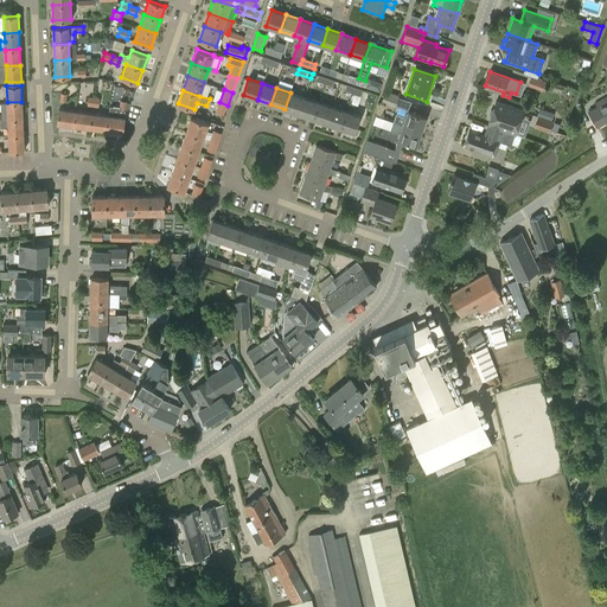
[(395,107),(408,112),(411,102),(398,97),(400,95),(384,90),(381,103),(395,108),(395,107)]
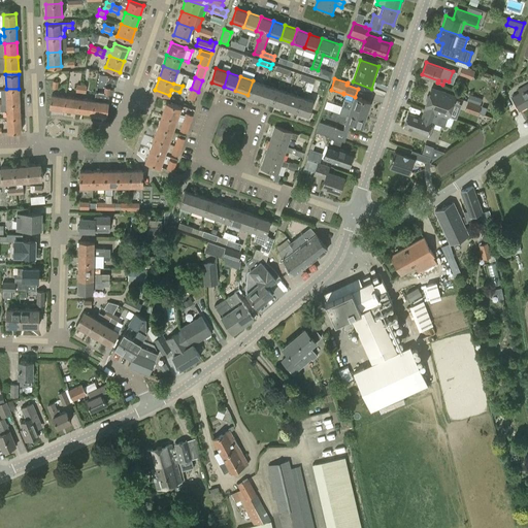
[(265,85),(253,80),(248,95),(260,99),(265,85)]
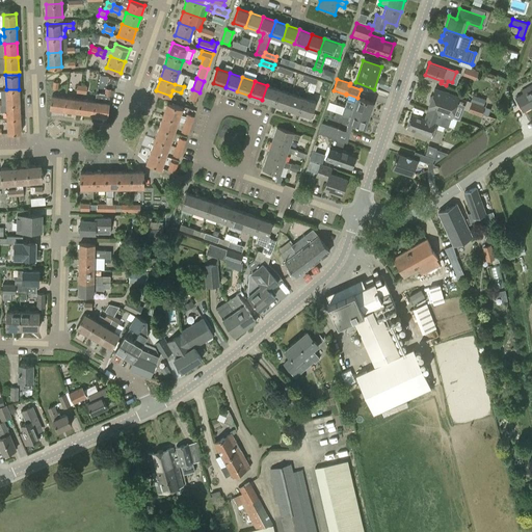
[(515,98),(524,111),(531,106),(531,84),(522,90),(524,94),(515,98)]
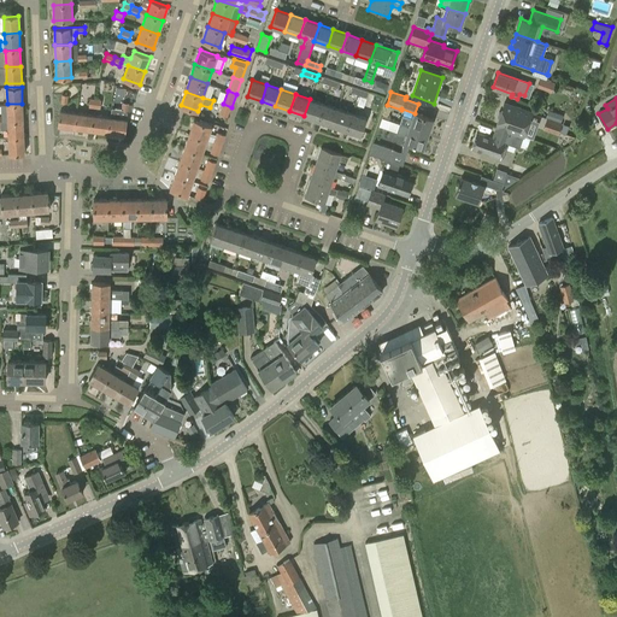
[(323,104),(310,99),(304,116),(318,121),(323,104)]
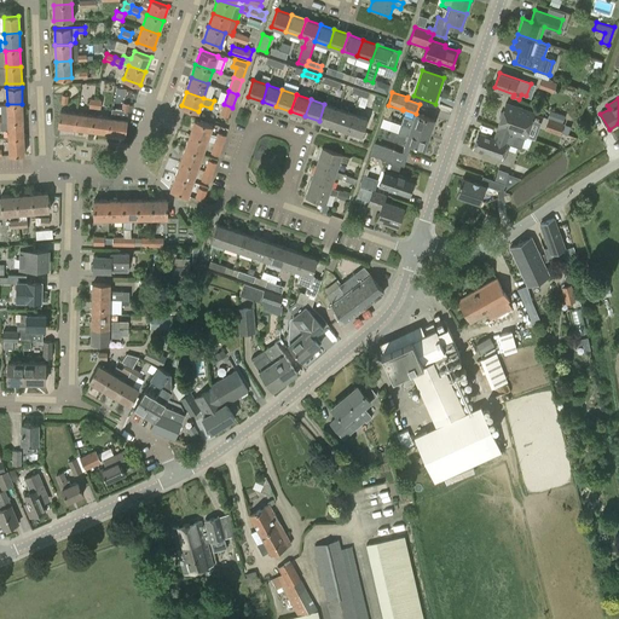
[(7,104),(1,105),(1,121),(22,121),(23,121),(22,104),(7,104)]
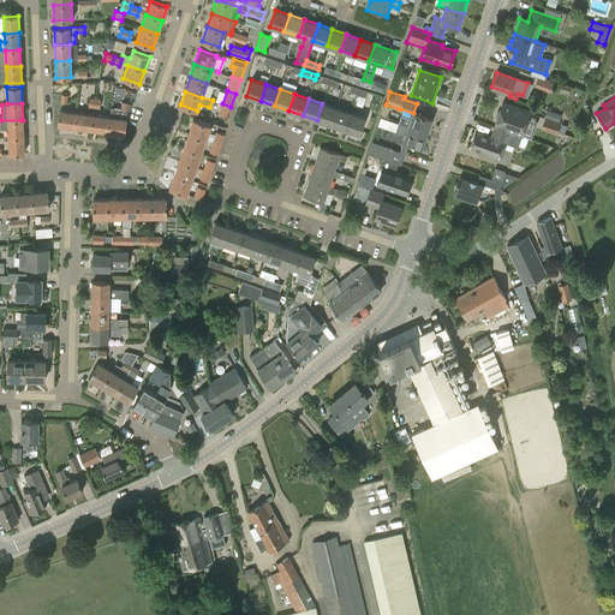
[(231,107),(222,103),(219,114),(227,117),(231,107)]
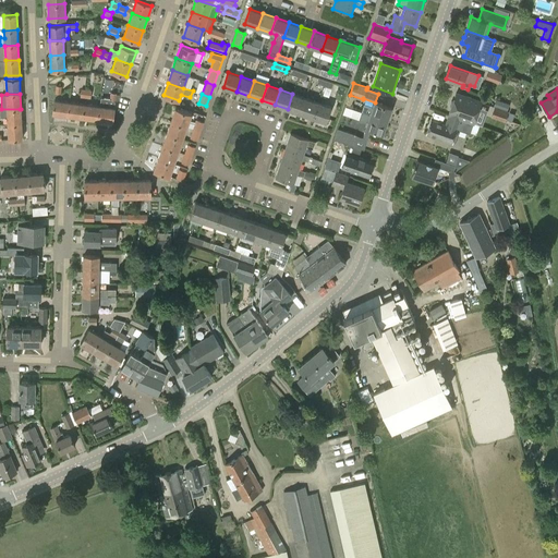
[(305,98),(292,94),(288,109),(300,113),(305,98)]
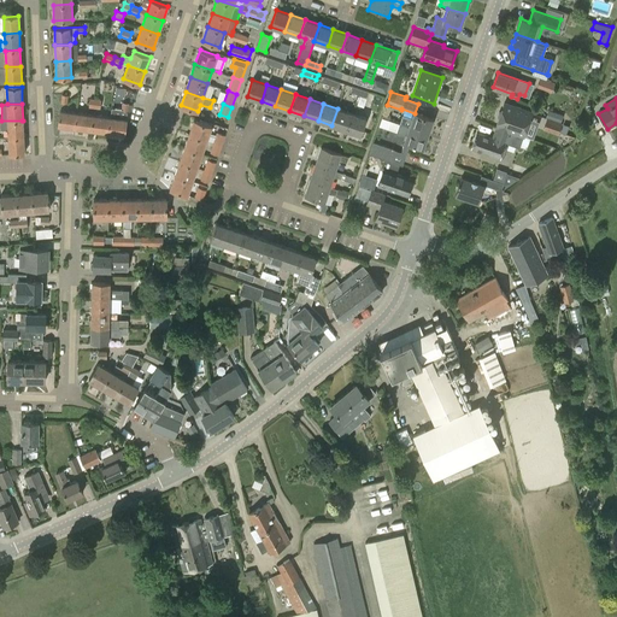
[(497,127),(523,136),(530,115),(504,105),(501,112),(499,113),(498,118),(499,119),(497,127)]
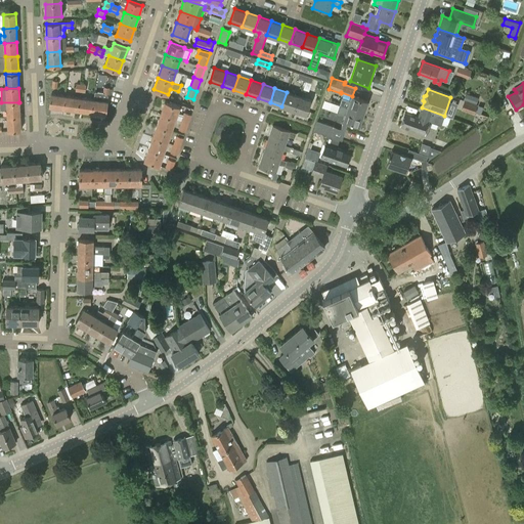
[(93,99),(91,112),(105,114),(108,95),(103,94),(103,93),(95,92),(94,99),(93,99)]
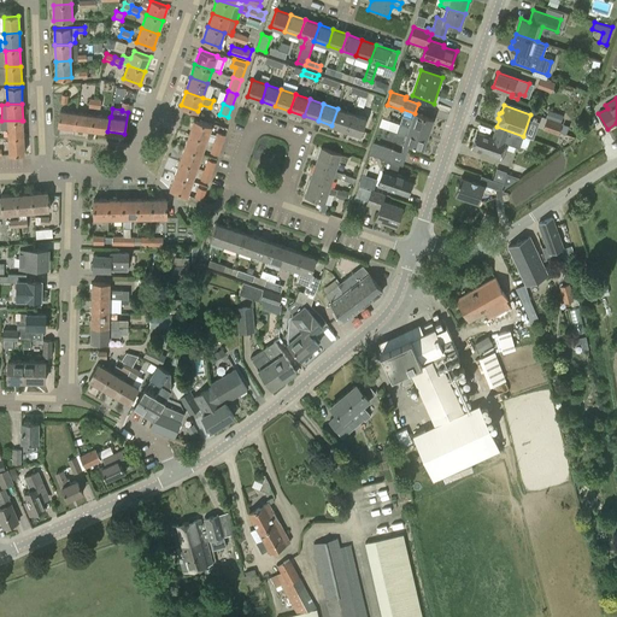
[(352,113),(338,109),(331,125),(346,130),(352,113)]
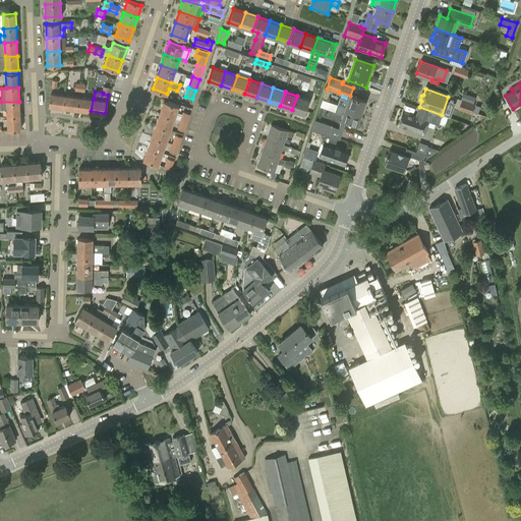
[(49,106),(63,108),(65,96),(51,94),(49,106)]
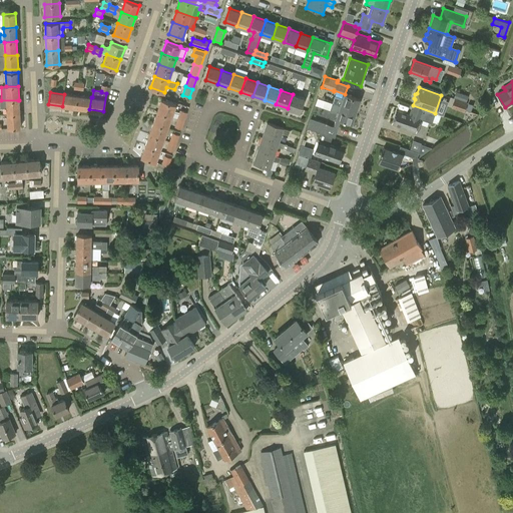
[(77,95),(64,94),(62,106),(76,108),(77,95)]
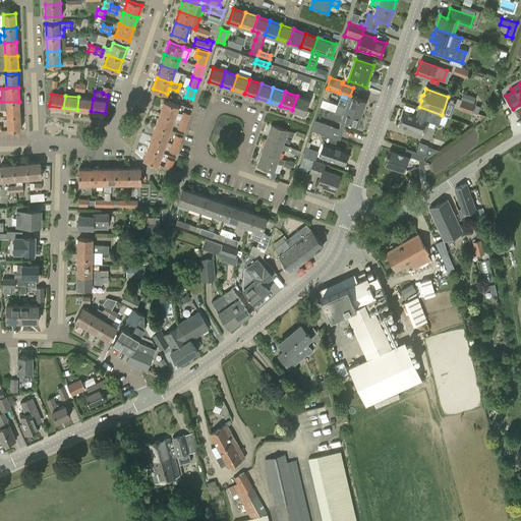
[(309,100),(297,96),(292,110),(304,114),(309,100)]
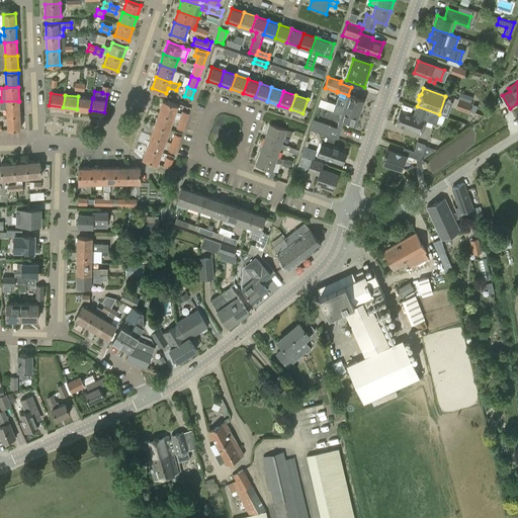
[(335,104),(359,112),(363,100),(348,95),(346,99),(338,96),(335,104)]
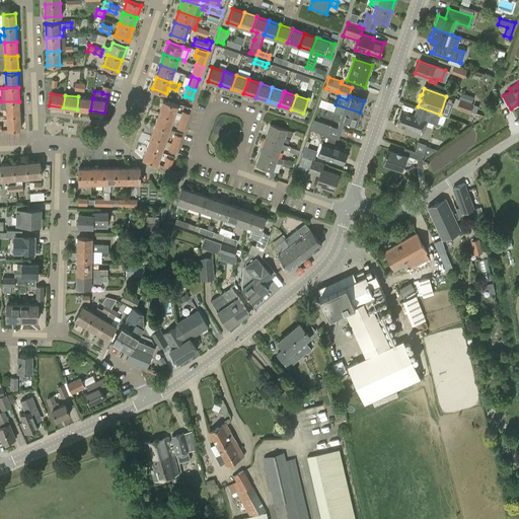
[(459,100),(471,104),(472,100),(459,95),(457,100),(459,100)]
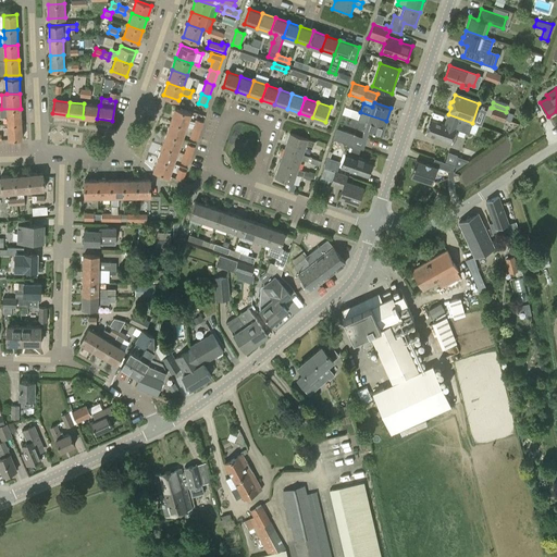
[(99,106),(84,103),(83,118),(97,119),(99,106)]
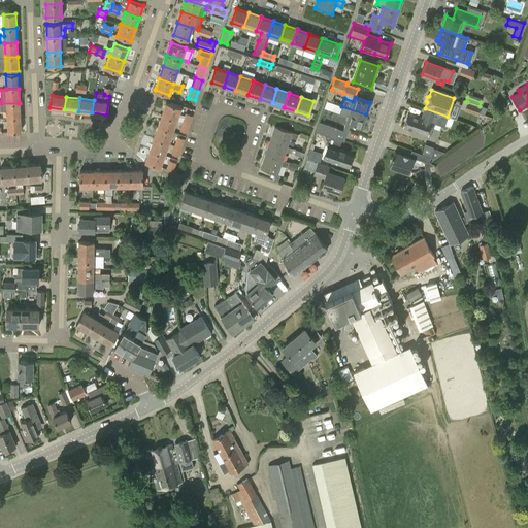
[(327,100),(324,108),(348,117),(347,122),(351,123),(362,127),(366,114),(341,106),(327,100)]
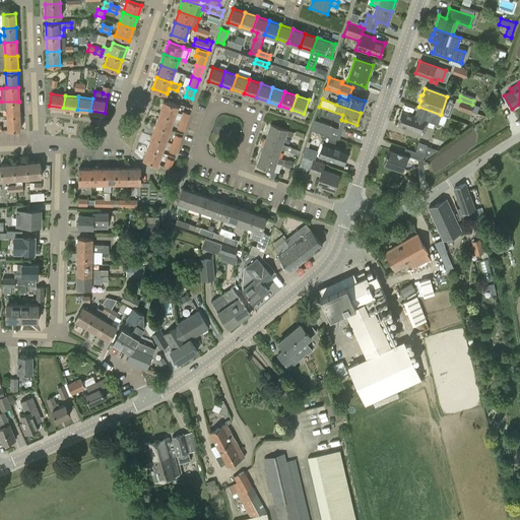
[(460,101),(458,107),(470,111),(472,105),(460,101)]
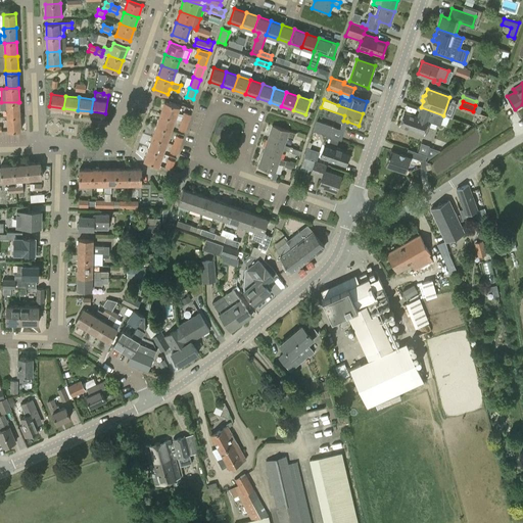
[(20,115),(19,102),(18,102),(1,102),(0,102),(0,107),(0,109),(7,109),(7,115),(7,116),(20,115)]
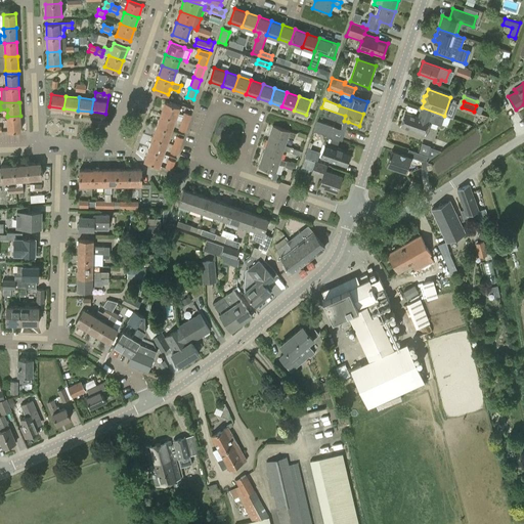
[(165,102),(161,114),(168,117),(175,119),(181,121),(183,115),(178,113),(179,107),(165,102)]
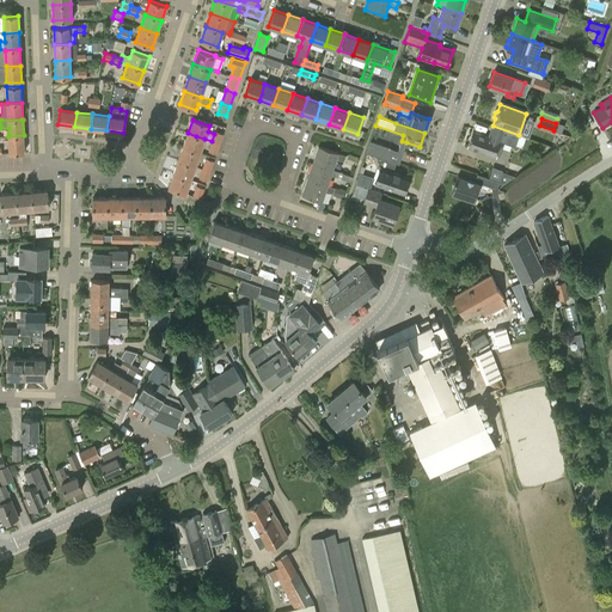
[(520,135),(519,135),(493,126),(489,138),(473,132),(467,147),(495,157),(501,142),(501,141),(515,147),(520,135)]
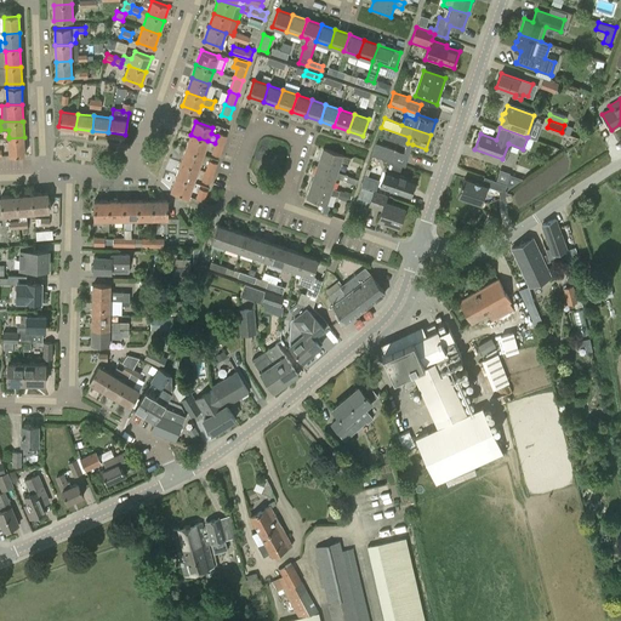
[(217,136),(215,143),(223,147),(227,136),(218,134),(217,136)]
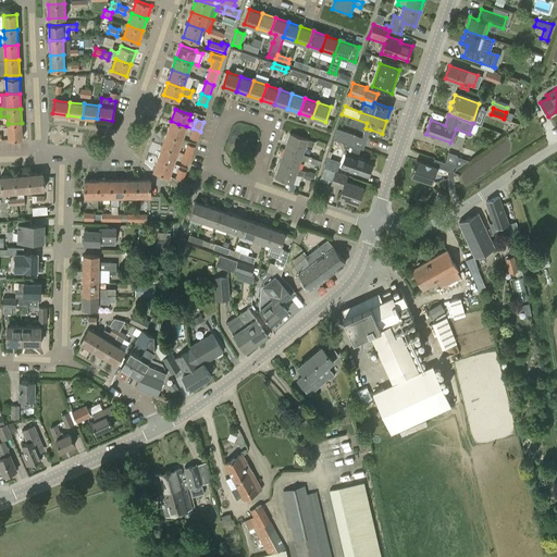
[(178,124),(171,121),(166,134),(182,139),(186,126),(178,124)]
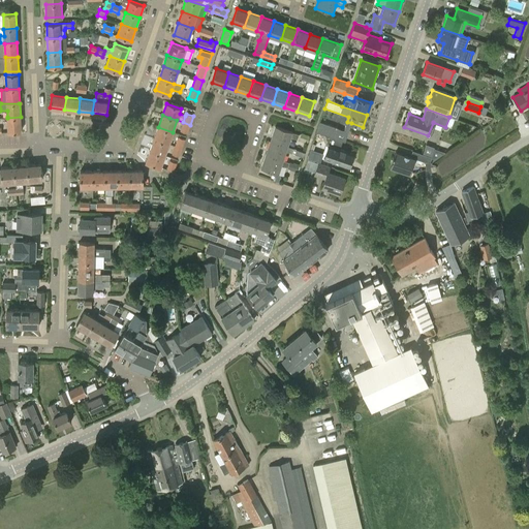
[(21,117),(7,118),(8,132),(21,131),(21,117)]
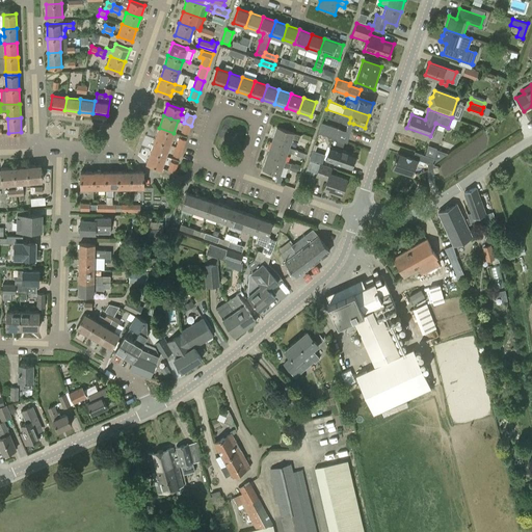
[(191,126),(184,123),(181,132),(188,134),(191,126)]
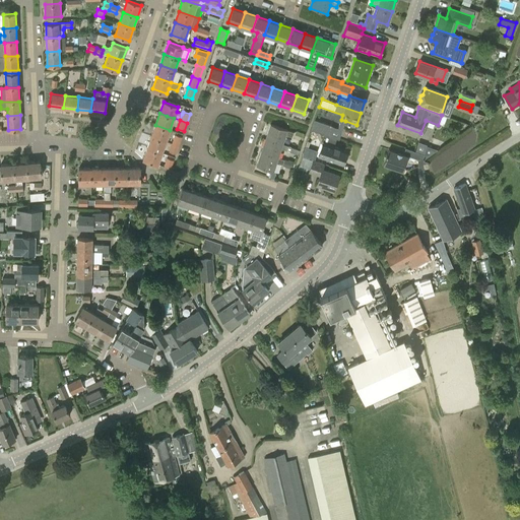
[(332,126),(315,120),(311,129),(329,136),(332,126)]
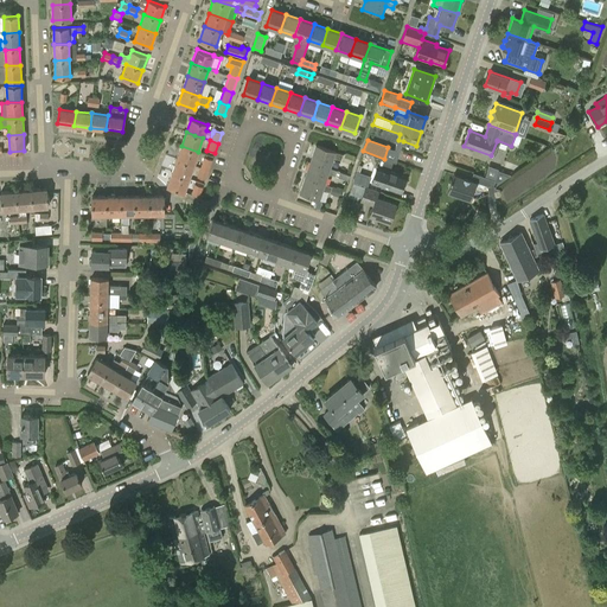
[(198,152),(181,146),(177,159),(193,165),(195,161),(198,152)]
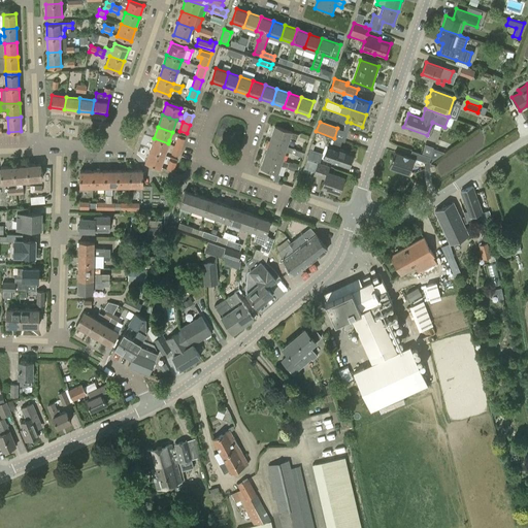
[(275,127),(270,140),(287,146),(290,137),(296,139),(298,134),(275,127)]
